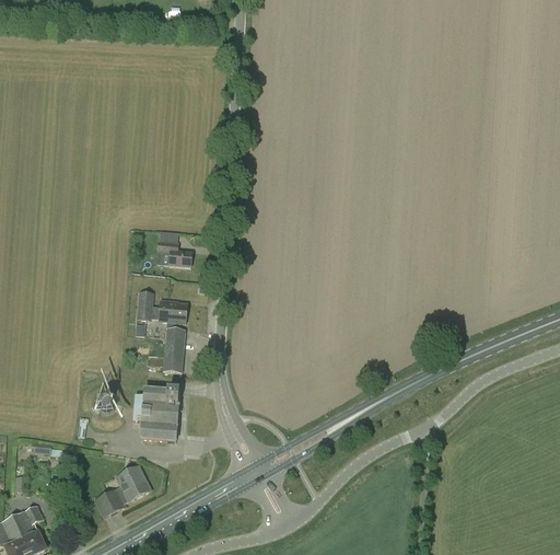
[(170,264),(191,266),(193,252),(178,250),(179,241),(159,240),(158,251),(171,252),(170,264)]
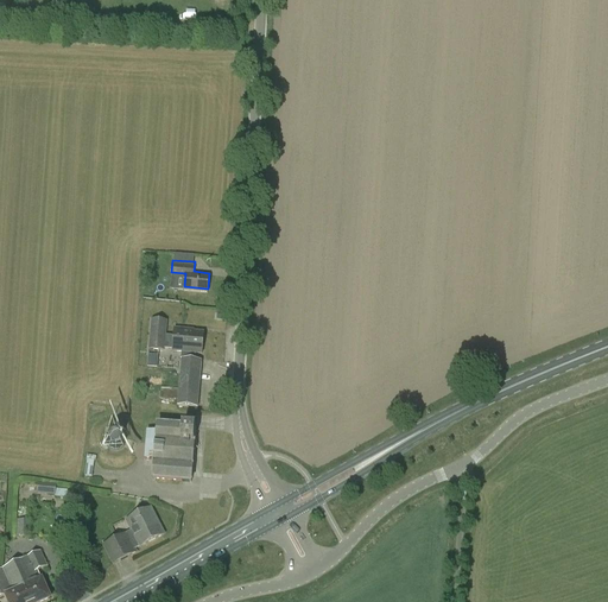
[(165,344),(173,344),(173,346),(202,348),(203,331),(187,330),(188,329),(175,328),(175,331),(166,330),(168,316),(151,314),(149,344),(164,347),(165,344)]
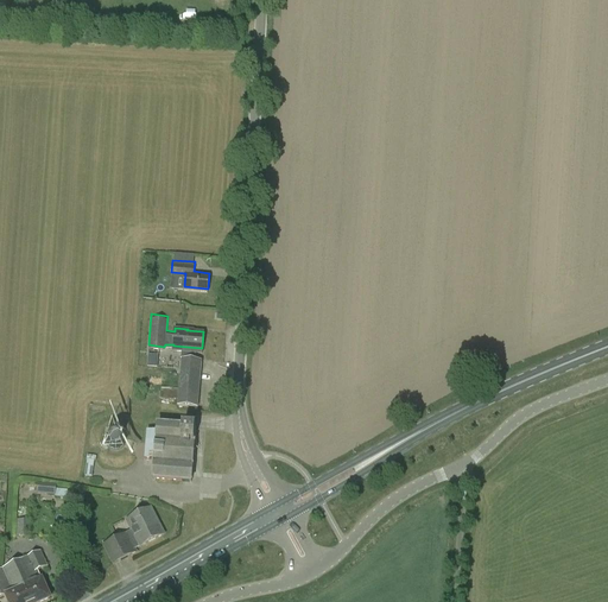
[(149,361),(159,361),(159,349),(149,349),(149,361)]
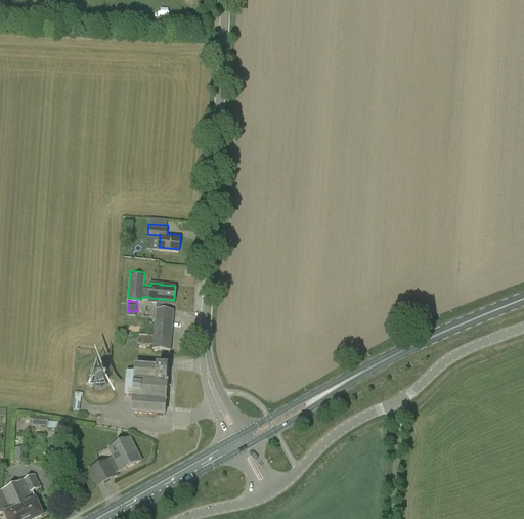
[(153,346),(171,347),(174,306),(156,304),(153,346)]
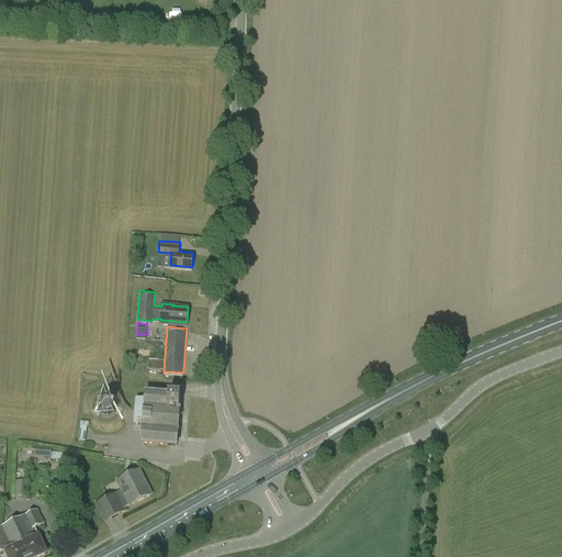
[(145,388),(142,438),(177,442),(180,390),(145,388)]
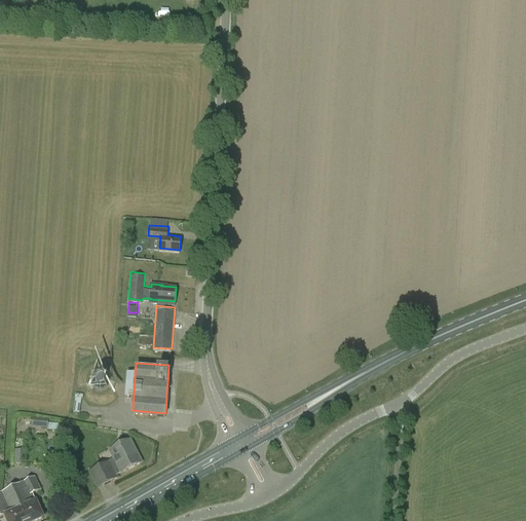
[(108,375),(105,370),(98,370),(91,375),(94,383),(101,386),(107,383),(108,375)]
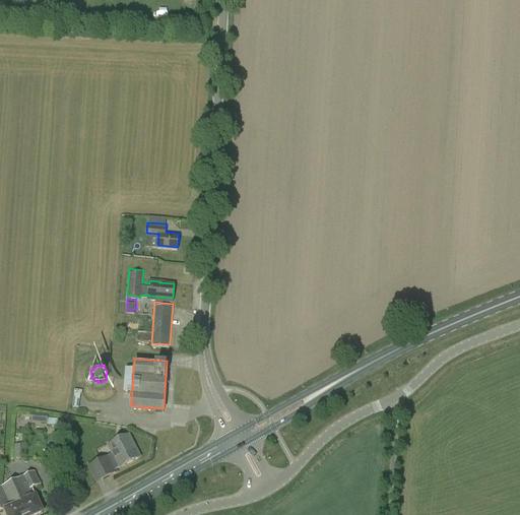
[(48,410),(33,409),(31,416),(48,419),(48,410)]
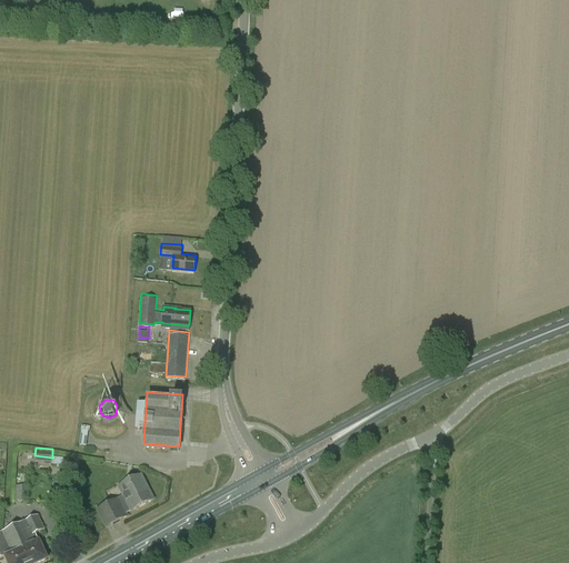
[(123,491),(96,505),(106,524),(129,512),(128,509),(131,508),(155,495),(141,471),(118,482),(123,491)]
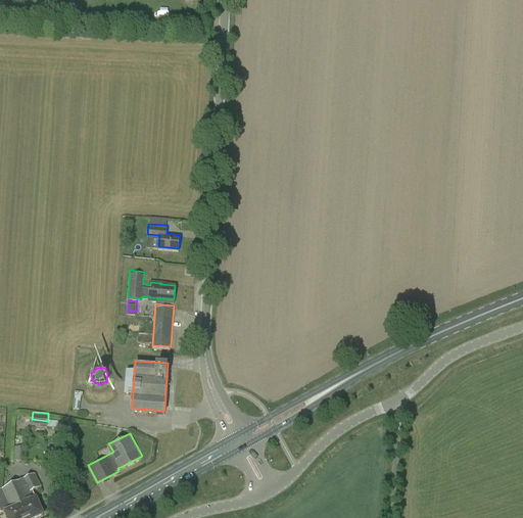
[(24,457),(24,443),(14,443),(14,457),(24,457)]
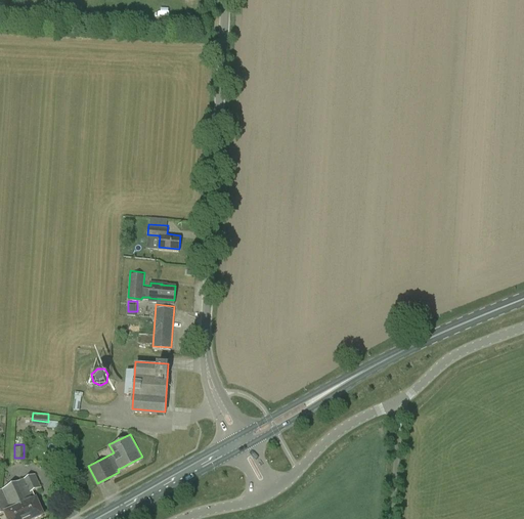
[(61,456),(63,456),(66,457),(64,461),(67,461),(72,461),(72,444),(61,444),(61,452),(61,456)]
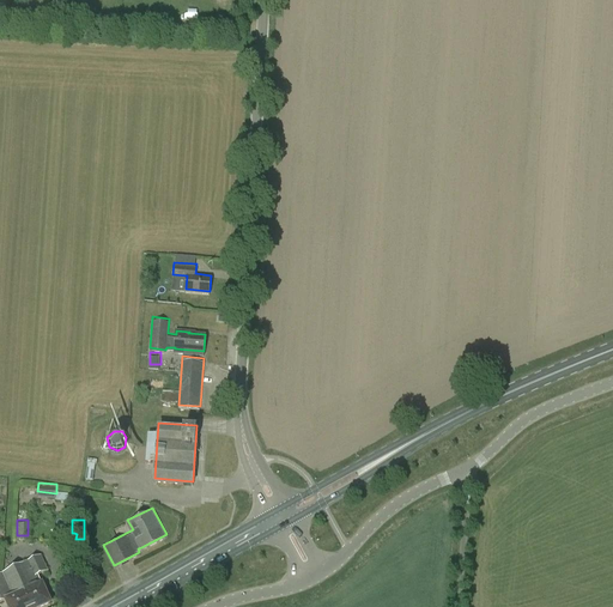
[(41,551),(1,569),(13,595),(24,589),(31,606),(50,599),(42,580),(38,571),(48,566),(41,551)]
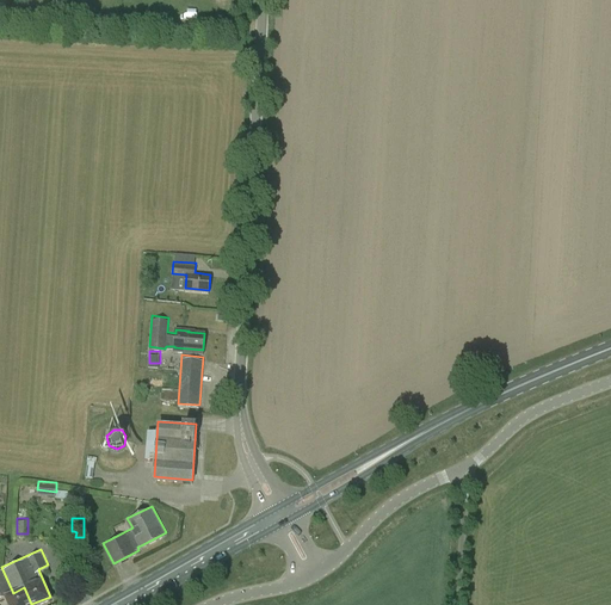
[(13,593),(1,567),(0,567),(0,597),(6,594),(10,604),(30,604),(31,604),(24,587),(13,593)]
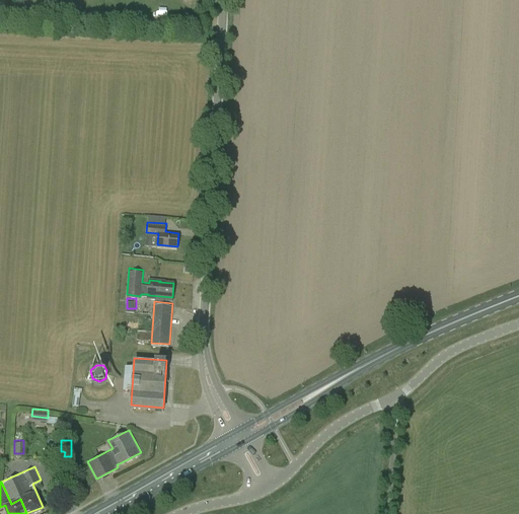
All buildings are outlined.
